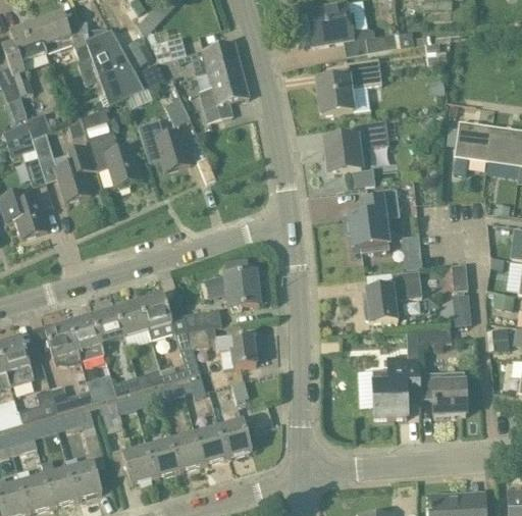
[(347,3),(307,9),(313,46),(353,39),(347,3)]
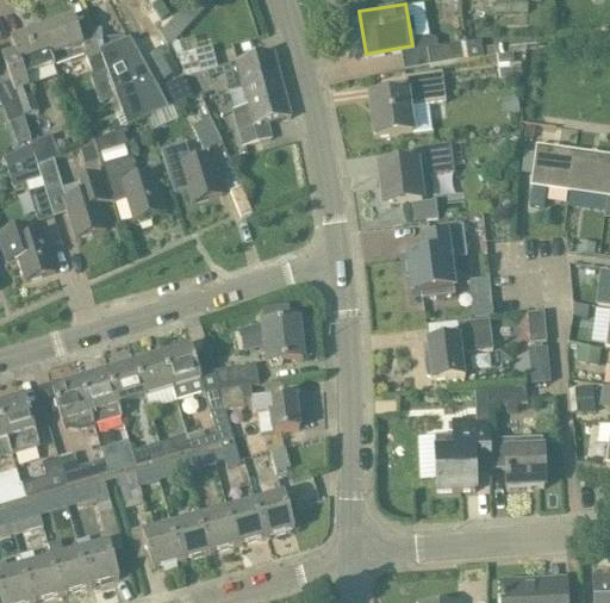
[(191,14),(180,5),(172,14),(182,24),(191,14)]
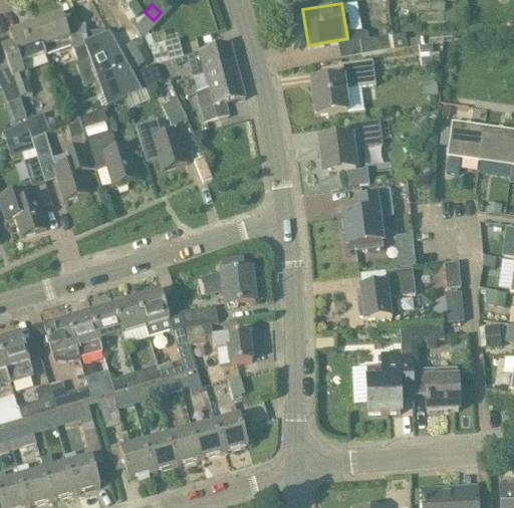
[(85,42),(84,39),(78,22),(67,26),(62,11),(36,21),(46,51),(72,42),(78,58),(76,59),(84,81),(98,76),(86,42),(85,42)]
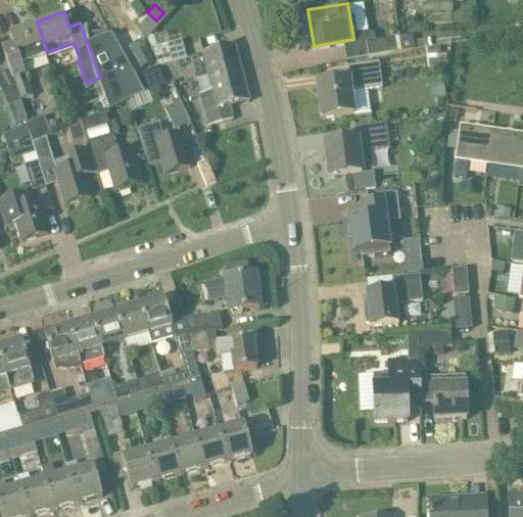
[(47,52),(37,21),(35,21),(32,19),(29,18),(26,19),(22,22),(22,27),(9,31),(15,48),(4,51),(19,96),(34,92),(26,67),(24,68),(21,62),(47,52)]
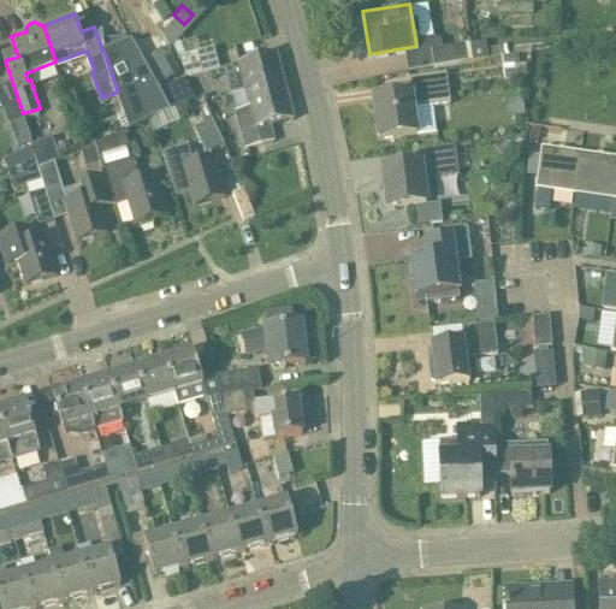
[(132,36),(101,47),(102,51),(104,51),(118,92),(129,122),(170,104),(132,36)]
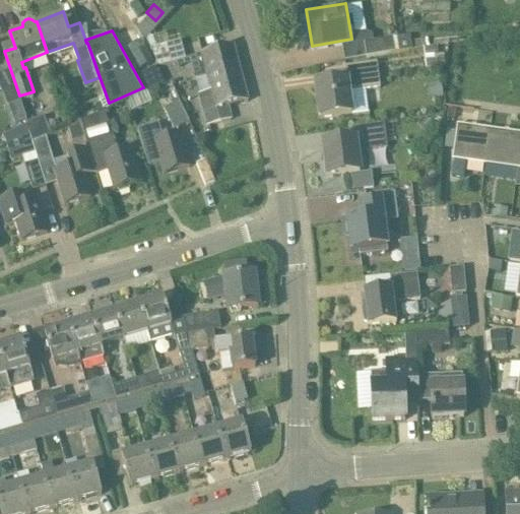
[(410,30),(396,34),(398,47),(412,45),(410,30)]
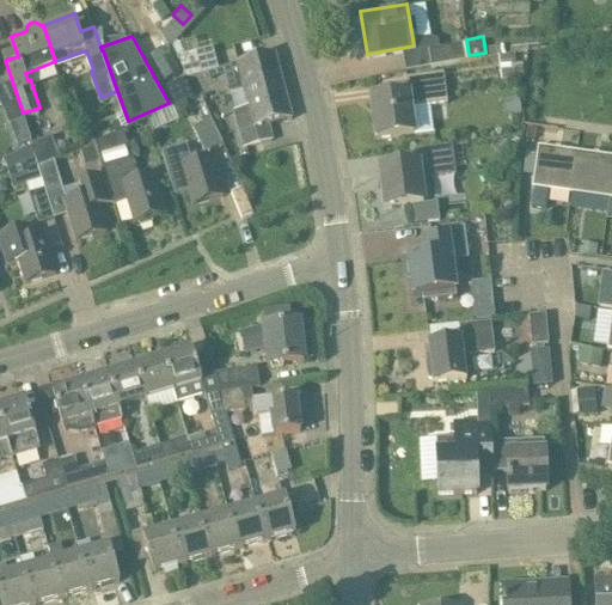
[(461,40),(440,43),(429,46),(432,61),(465,56),(461,40)]
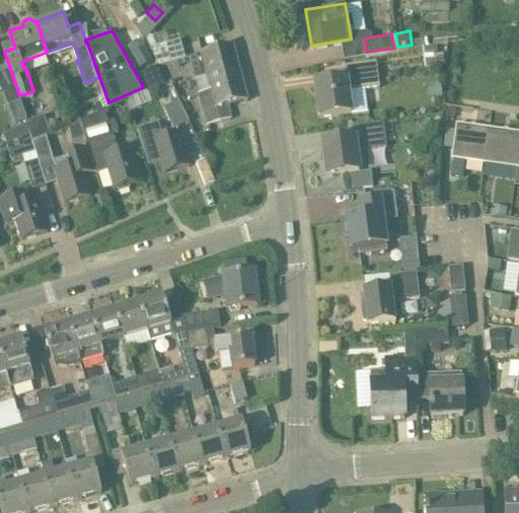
[(158,59),(159,62),(178,57),(186,55),(180,35),(150,44),(159,59),(158,59)]
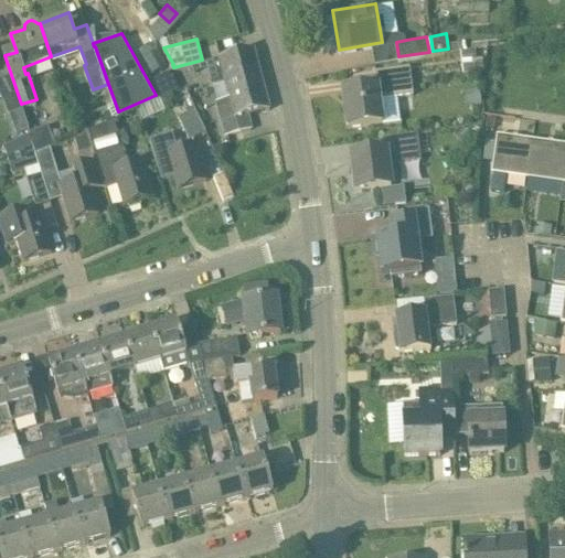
[(155,40),(139,49),(152,71),(167,63),(155,40)]
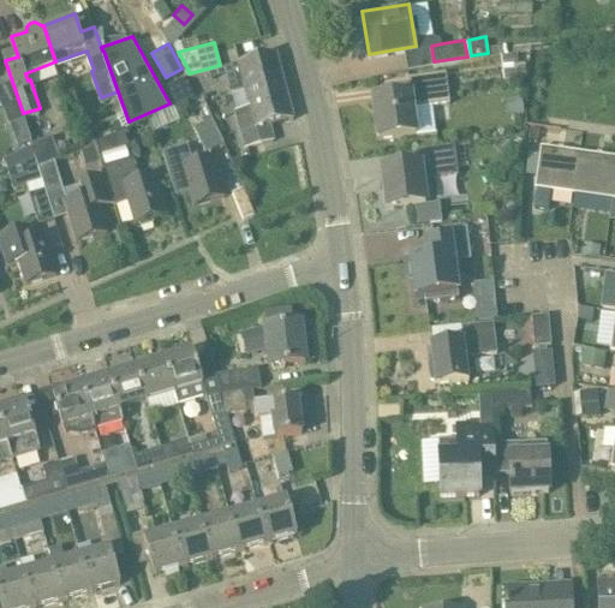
[(285,82),(276,48),(239,59),(239,60),(227,63),(233,87),(245,83),(248,91),(285,82)]
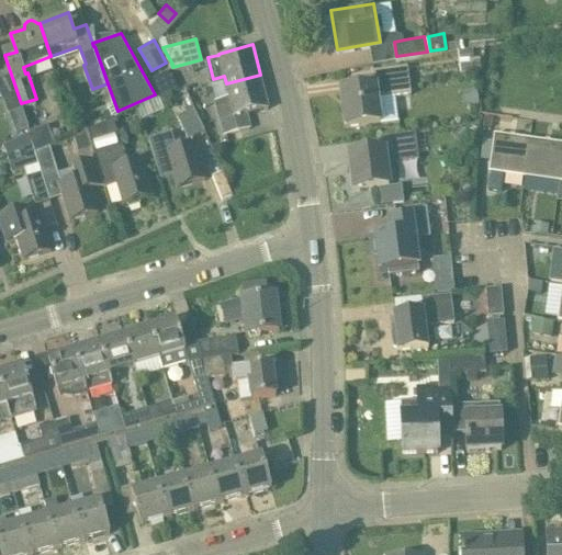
[(471,67),(470,54),(459,56),(461,69),(471,67)]
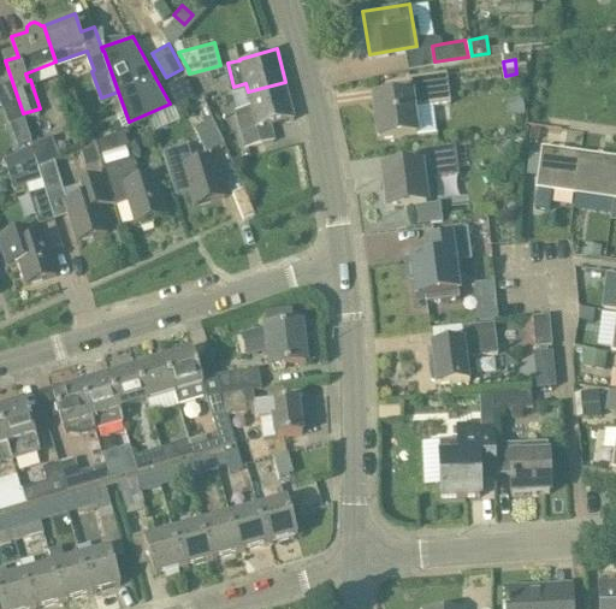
[(0,90),(1,92),(11,118),(23,113),(5,60),(0,61),(0,90)]
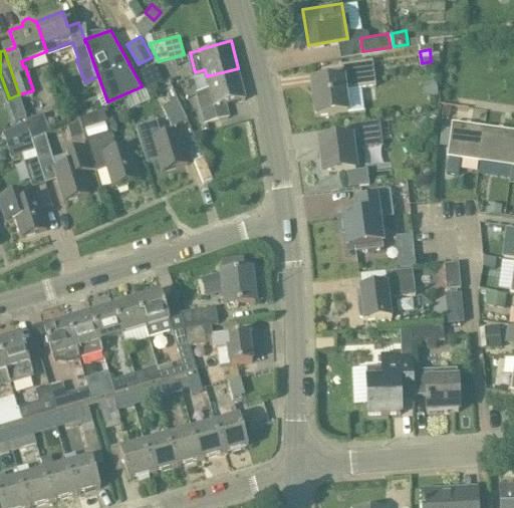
[(312,79),(316,112),(348,107),(345,85),(375,81),(372,57),(342,61),(344,75),(312,79)]
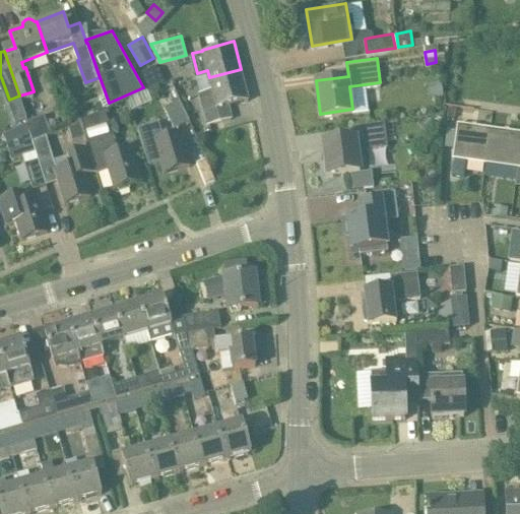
[(241,69),(209,77),(212,87),(199,91),(208,123),(232,117),(229,102),(249,97),(241,69)]
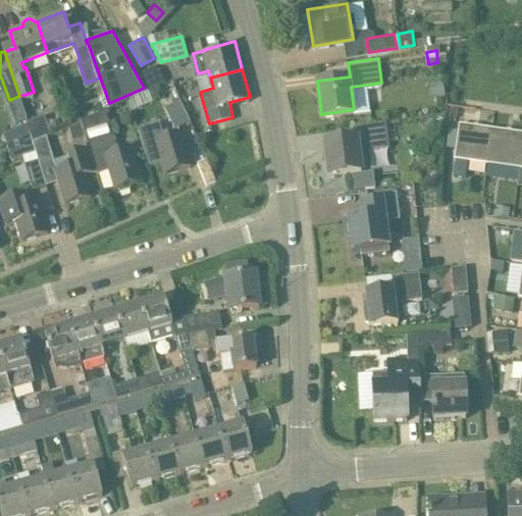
[(180,96),(163,102),(170,122),(188,115),(180,96)]
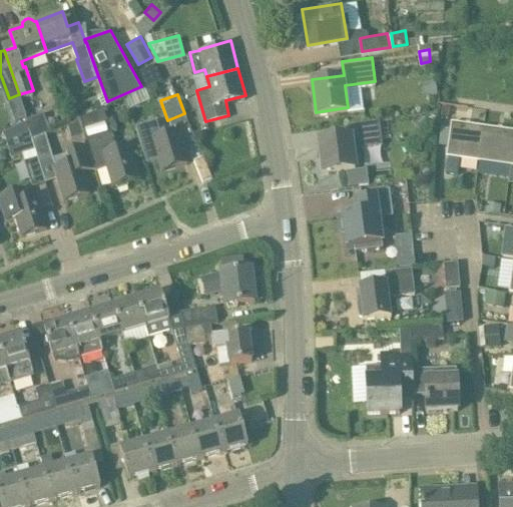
[(66,107),(70,120),(78,116),(79,115),(73,103),(66,107)]
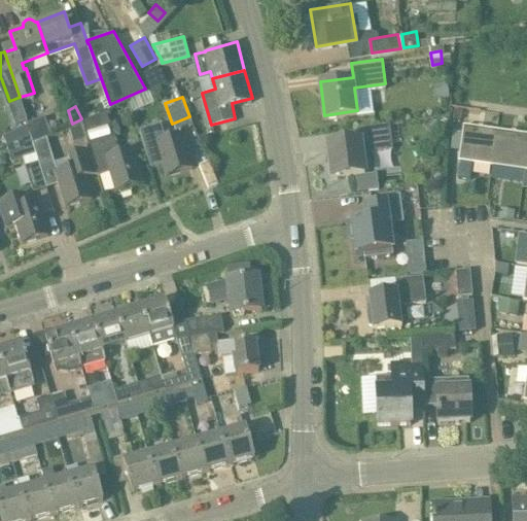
[(82,120),(89,142),(114,133),(107,109),(82,120)]
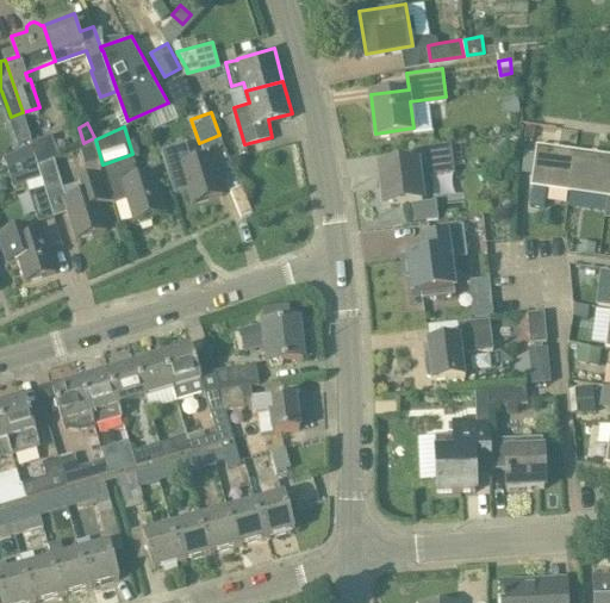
[(417,157),(379,162),(385,201),(422,197),(419,173),(454,168),(450,138),(416,143),(417,157)]
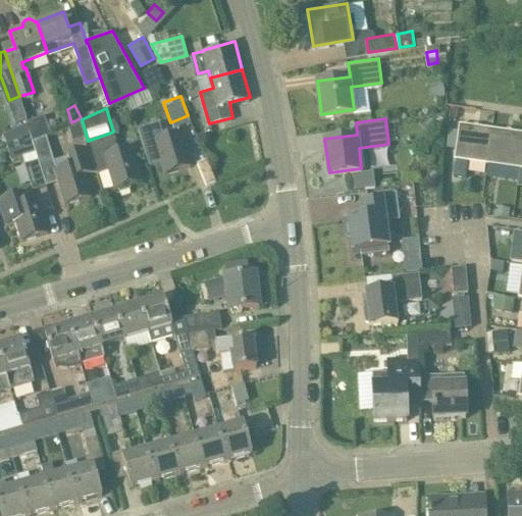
[(487,159),(492,125),(460,120),(455,155),(487,159)]
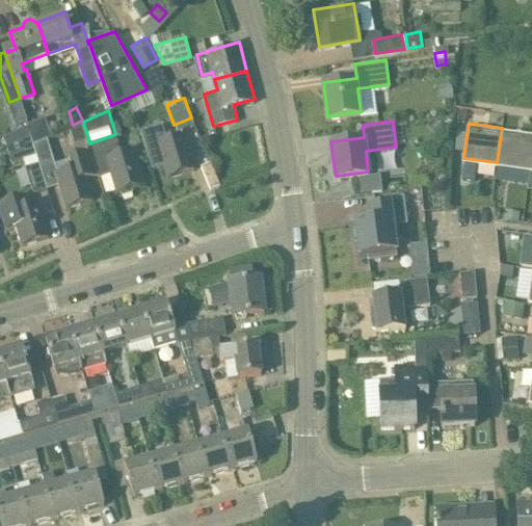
[(530,167),(531,152),(531,131),(502,128),(497,162),(530,167)]
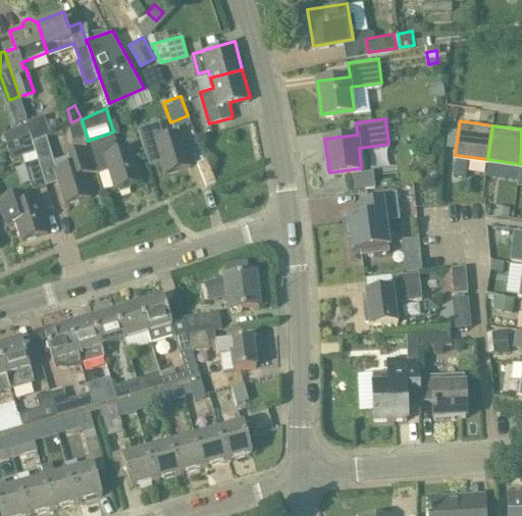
[(29,127),(6,139),(11,157),(37,149),(33,136),(29,127)]
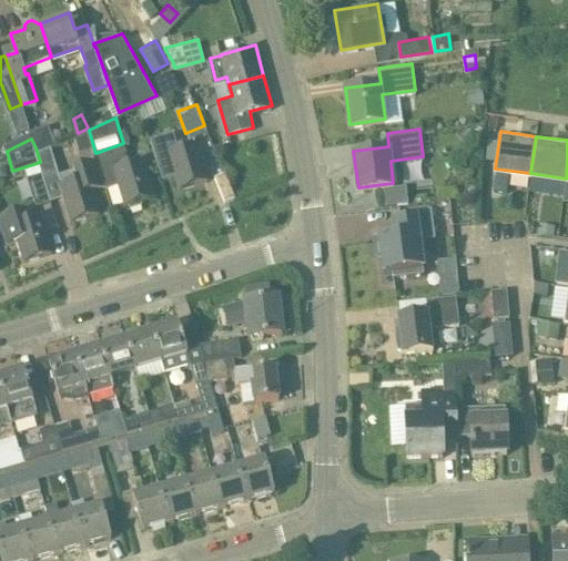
[(196,141),(168,149),(179,186),(208,177),(196,141)]
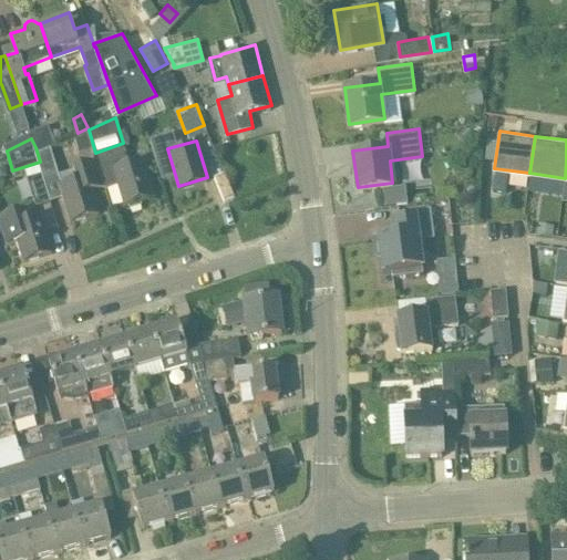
[(35,147),(40,162),(43,175),(58,170),(50,143),(35,147)]
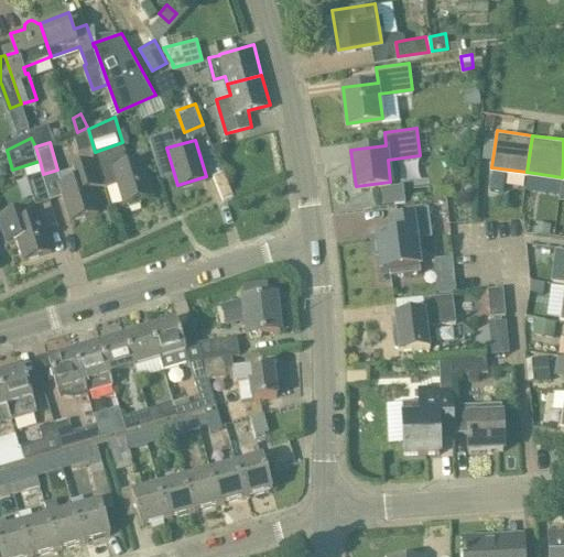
[(112,164),(117,177),(125,201),(128,200),(130,204),(141,200),(141,196),(152,193),(141,155),(112,164)]
